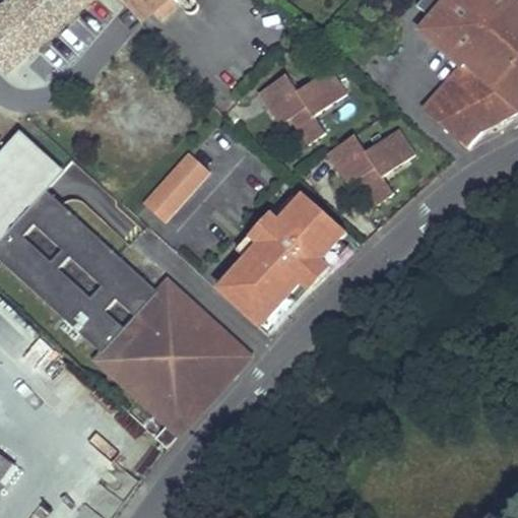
[(0,61),(7,70),(86,0),(12,0),(0,10),(0,61)]
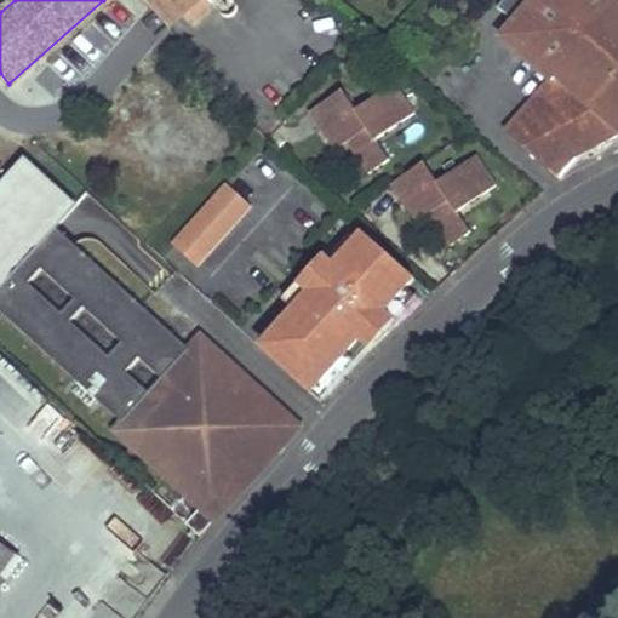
[(182,12),(171,0),(144,0),(167,26),(182,12)]
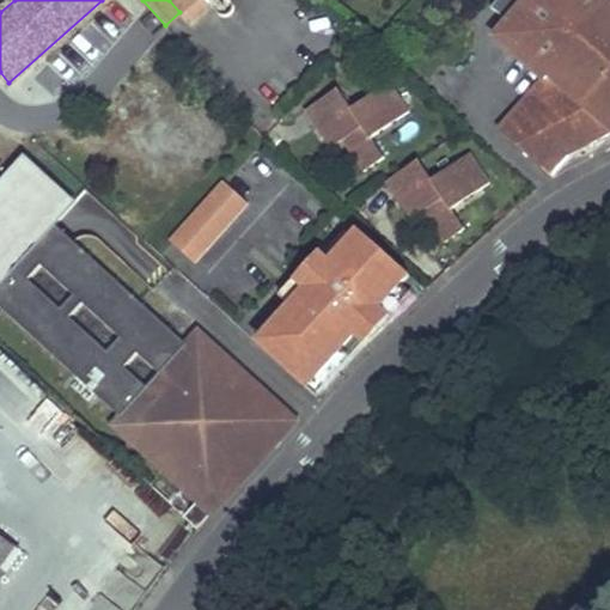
[(169,0),(180,12),(185,19),(208,1),(218,13),(219,13),(223,13),(226,12),(229,11),(230,8),(231,5),(230,2),(229,0),(169,0)]
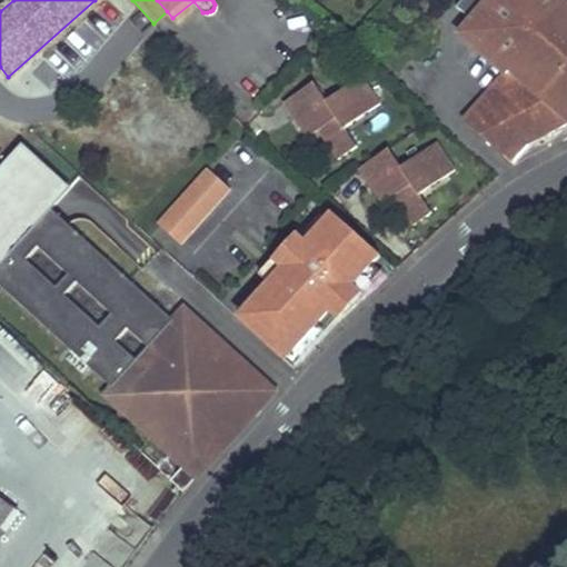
[(566,3),(563,0),(484,0),(458,31),(504,70),(463,118),(505,155),(566,121),(566,3)]
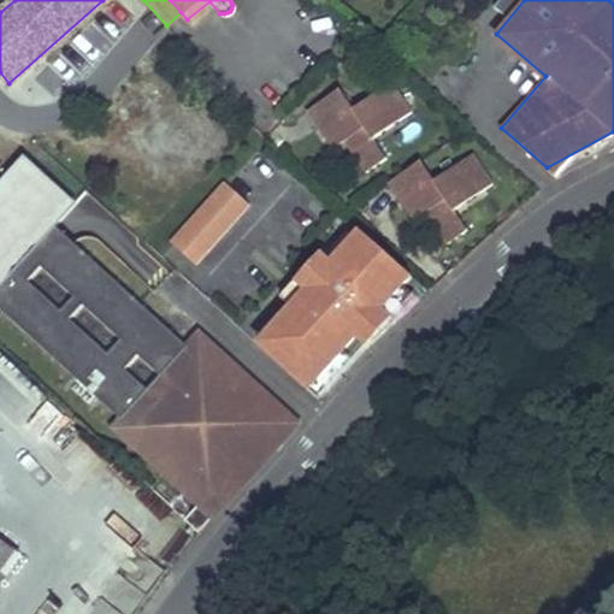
[(370,136),(408,111),(390,82),(350,107),(337,87),(305,108),(331,147),(344,139),(365,170),(384,157),(370,136)]
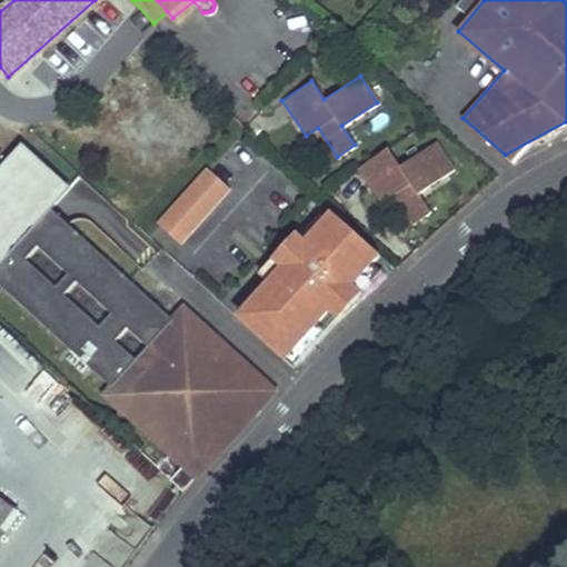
[(418,191),(453,168),(435,142),(399,166),(387,146),(357,166),(358,168),(375,191),(390,181),(397,190),(396,191),(393,194),(410,224),(430,211),(418,191)]
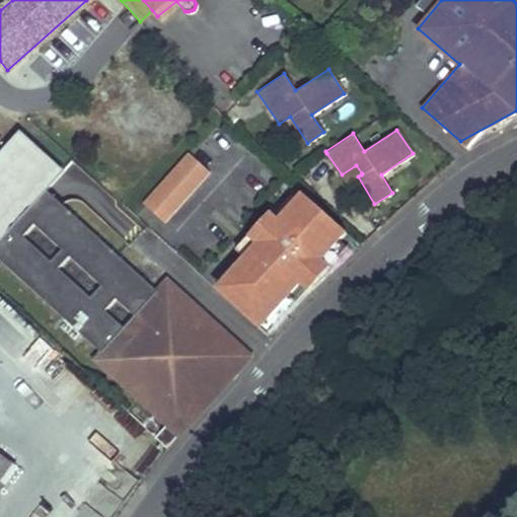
[(0,251),(99,348),(93,354),(163,420),(151,433),(162,443),(198,405),(193,400),(248,355),(168,277),(159,287),(46,182),(61,167),(33,140),(0,173),(0,251)]
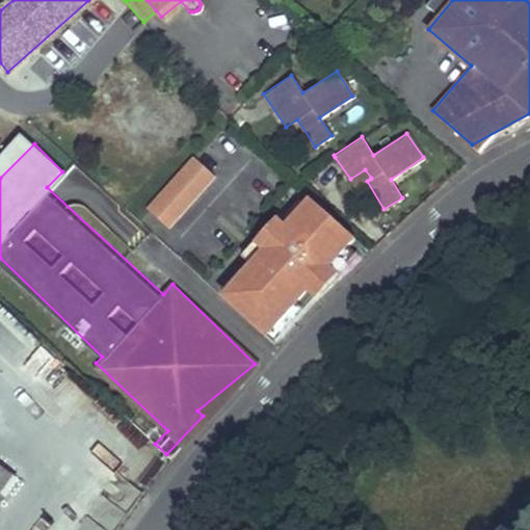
[(213,177),(192,156),(143,206),(164,226),(213,177)]
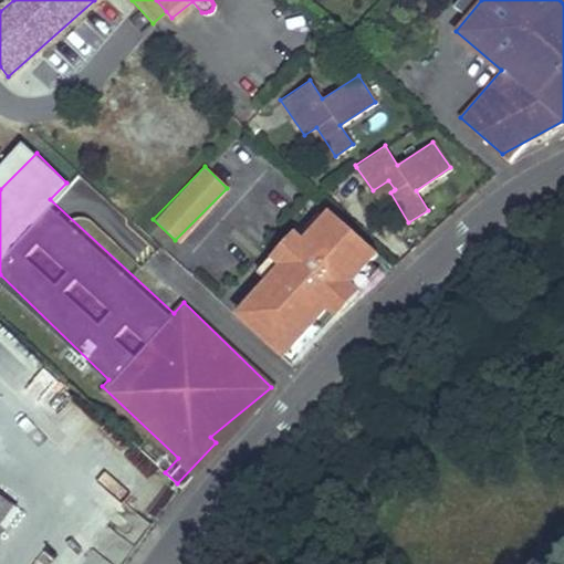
[(395,189),(388,180),(373,190),(378,199),(390,192),(394,190),(395,189)]
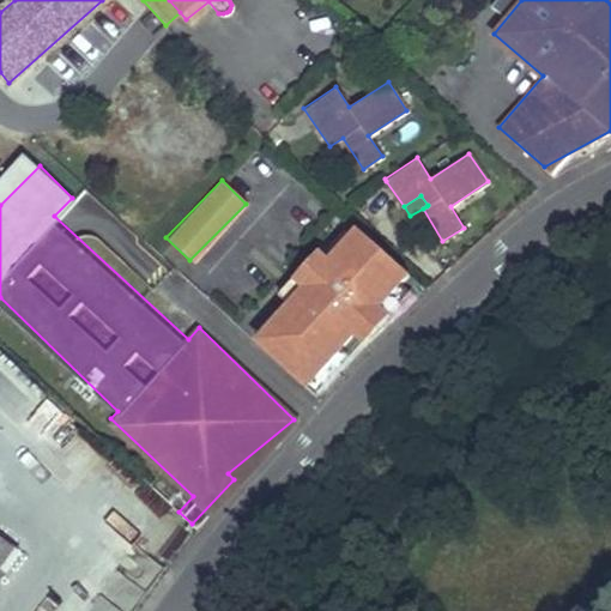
[(355,337),(364,345),(392,318),(381,308),(403,288),(411,278),(358,229),(330,259),(321,249),(294,278),(303,286),(289,302),(259,333),(310,382),(355,337)]
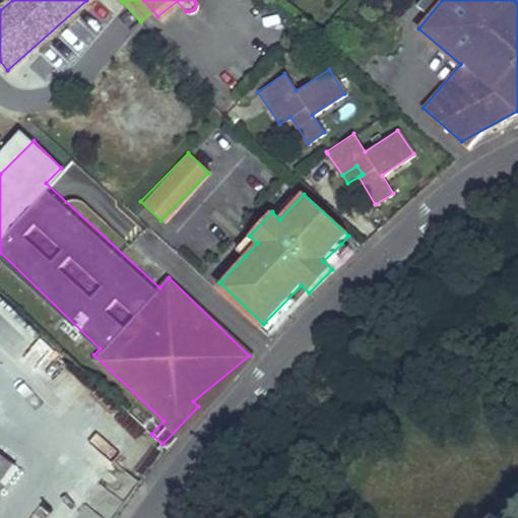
[(257,243),(249,236),(237,248),(245,256),(257,243)]
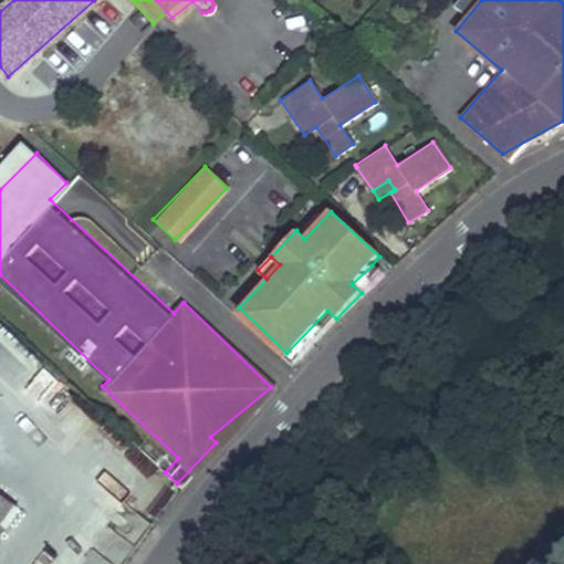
[(380,274),(372,265),(352,284),(362,293),(380,274)]
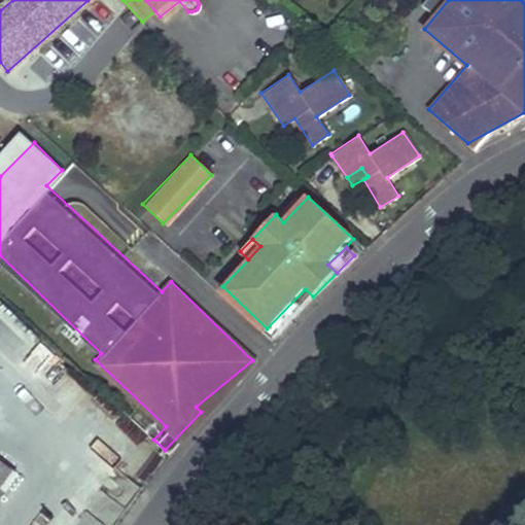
[(263,333),(271,340),(313,296),(305,289),(267,328),(263,333)]
